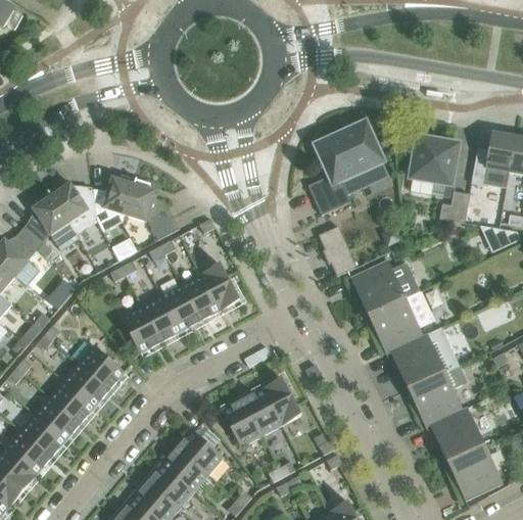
[(0,0),(0,32),(1,33),(6,24),(14,29),(22,14),(0,1),(0,0)]
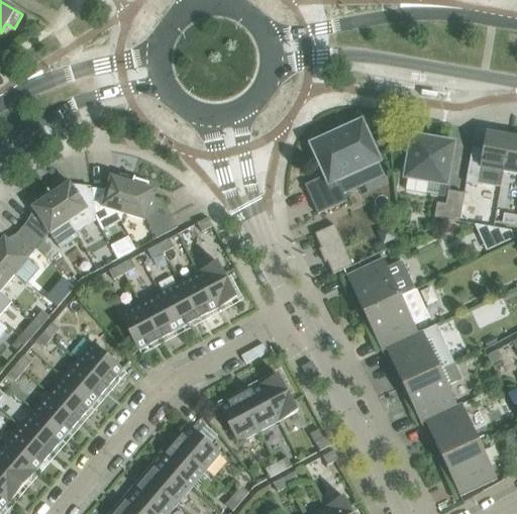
[(326,173),(304,183),(317,212),(346,199),(337,177),(378,158),(360,121),(356,123),(353,118),(339,124),(342,129),(313,143),(326,173)]
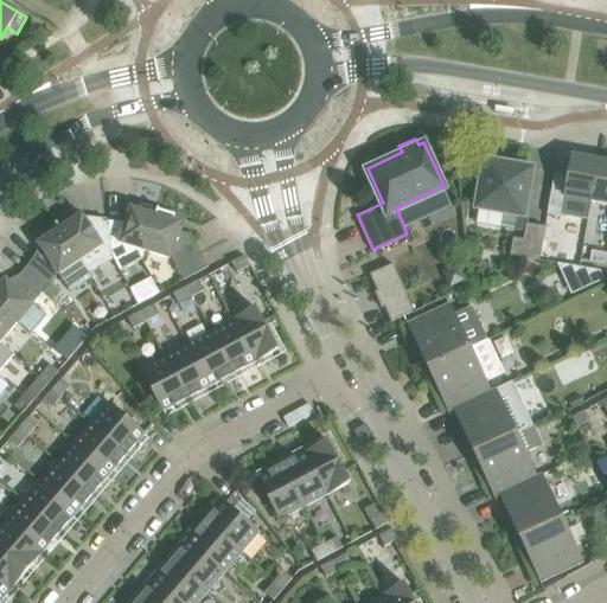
[(554,171),(547,212),(560,215),(562,215),(566,194),(590,199),(598,158),(570,153),(570,154),(572,154),(568,173),(554,171)]
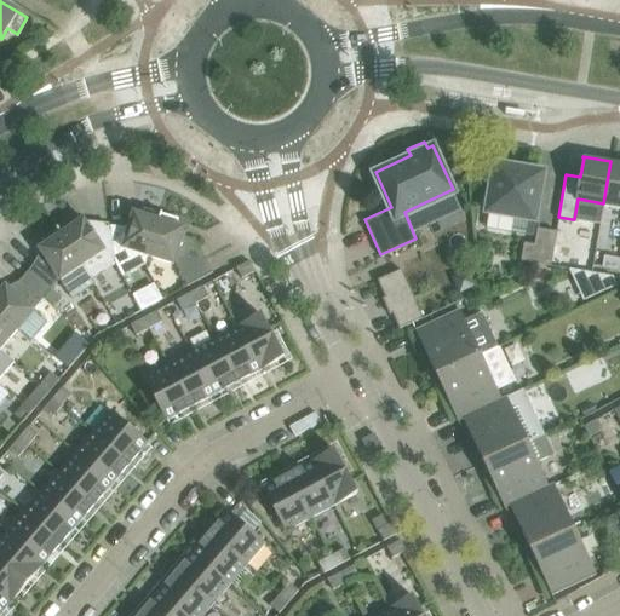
[(619,161),(610,161),(603,203),(619,206),(619,161)]
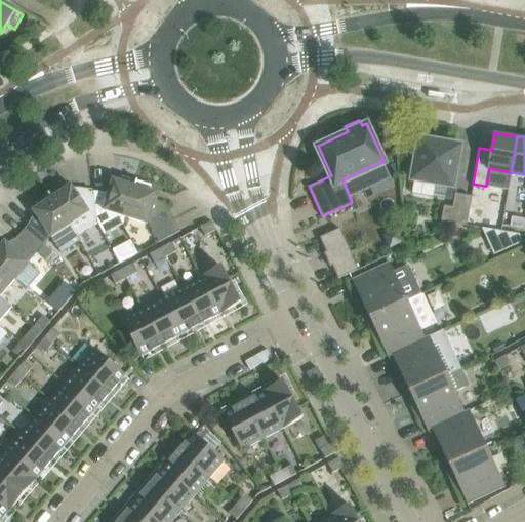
[(419,137),(413,176),(452,184),(458,145),(419,137)]
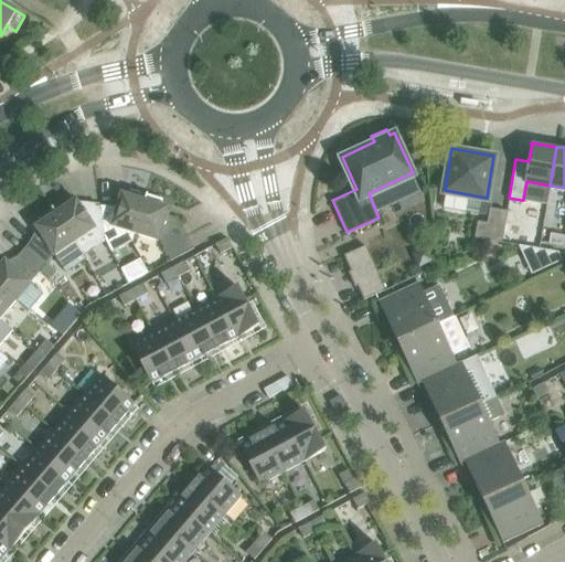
[(100,203),(99,204),(105,237),(112,250),(131,240),(135,231),(147,191),(146,191),(146,192),(130,188),(130,189),(129,193),(121,190),(117,204),(100,203)]
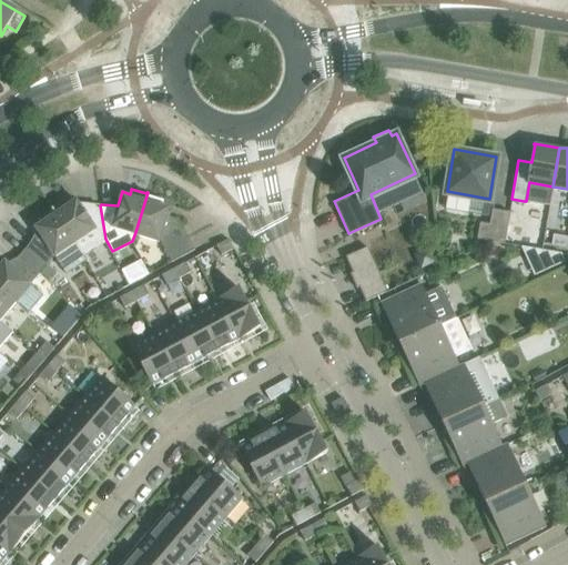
[(149,193),(148,192),(135,232),(159,240),(159,238),(165,248),(189,235),(179,218),(166,213),(169,207),(161,204),(162,200),(163,200),(163,199),(148,193),(149,193)]
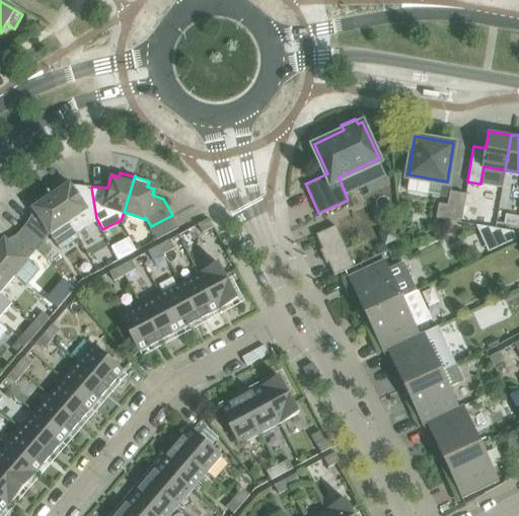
[(49,188),(48,188),(76,231),(96,218),(91,188),(74,188),(70,180),(63,185),(61,181),(62,181),(61,180),(49,189),(49,188)]
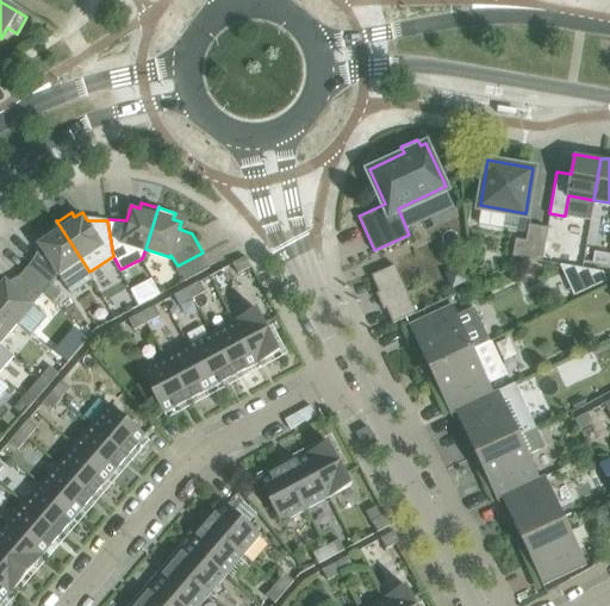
[(31,261),(30,262),(51,281),(58,273),(70,291),(93,276),(89,272),(56,220),(55,222),(56,223),(42,232),(43,233),(43,232),(45,237),(38,242),(39,244),(42,249),(39,250),(31,261)]
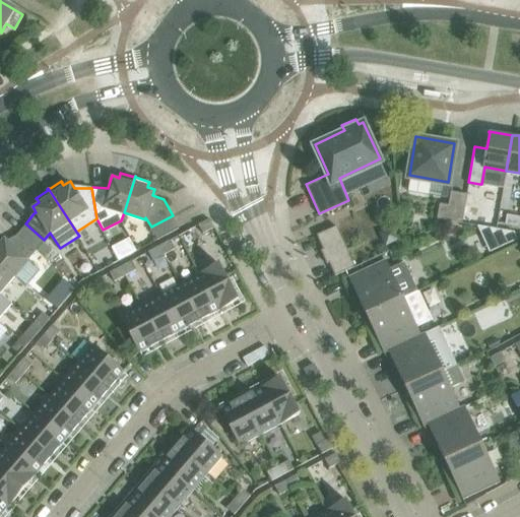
[(439,202),(437,216),(451,218),(461,220),(462,214),(466,193),(451,190),(450,190),(449,196),(448,203),(439,202)]
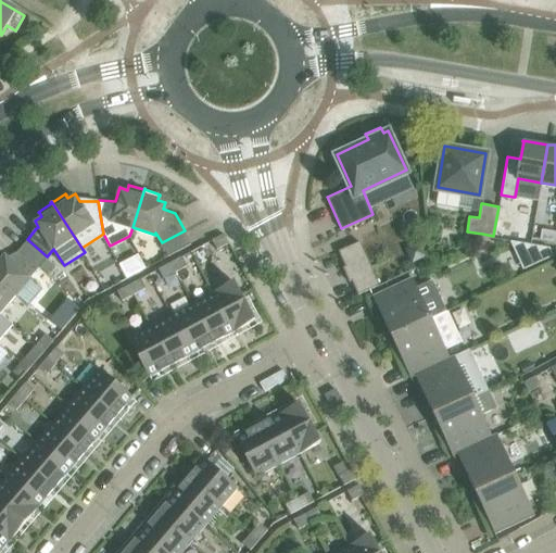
[(540,237),(555,240),(555,230),(555,229),(542,227),(540,237)]
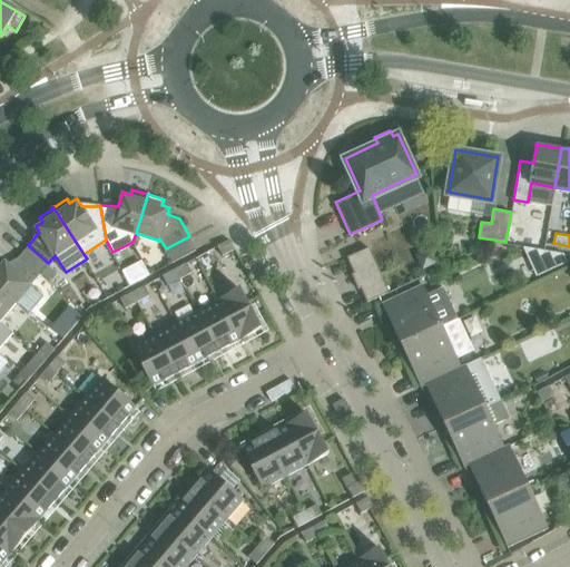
[(189,236),(166,248),(173,261),(196,248),(189,236)]
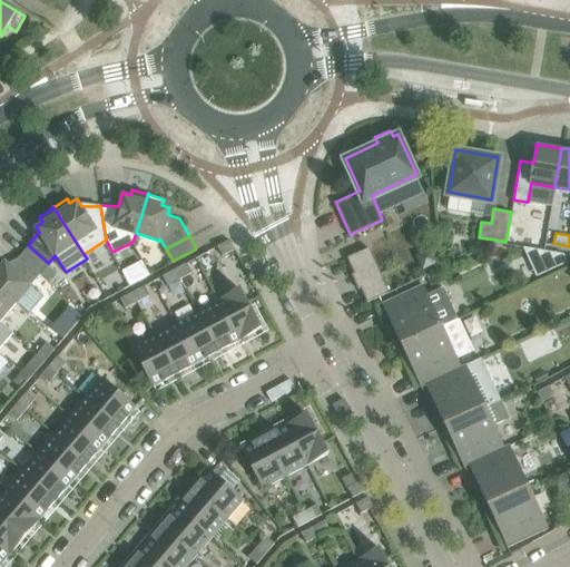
[(222,254),(234,247),(229,237),(217,244),(222,254)]
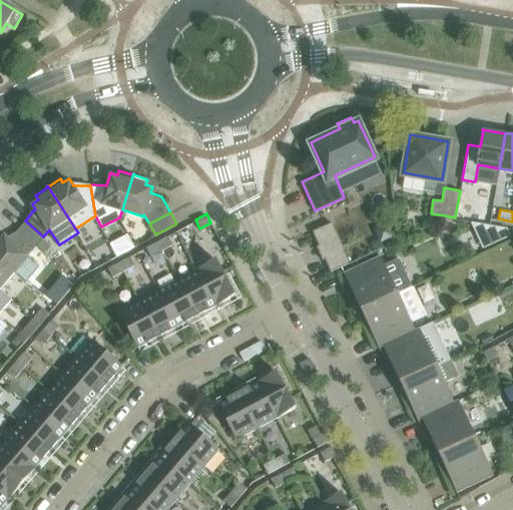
[(445,215),(443,224),(454,225),(455,217),(445,215)]
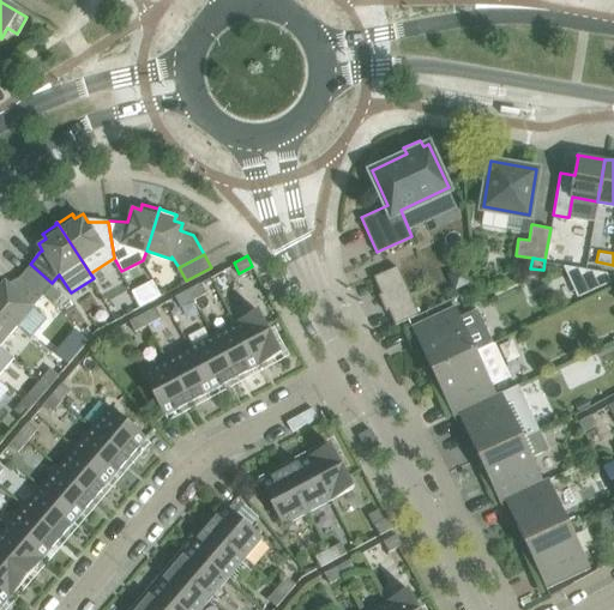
[(30,264),(20,275),(42,293),(52,283),(30,264)]
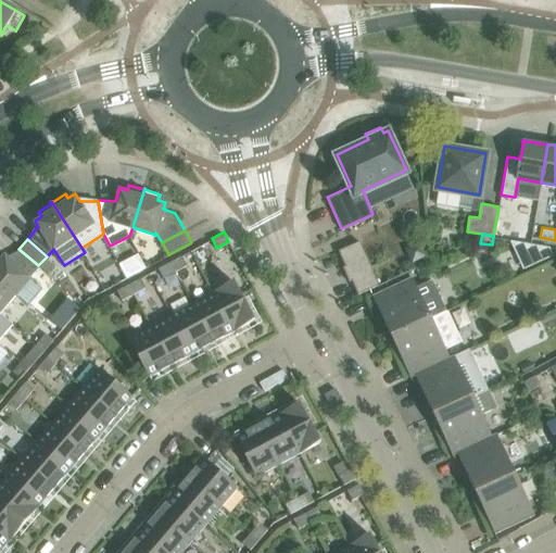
[(338,249),(339,251),(345,264),(346,264),(348,268),(344,269),(349,279),(352,278),(357,291),(357,292),(379,284),(359,240),(338,249)]
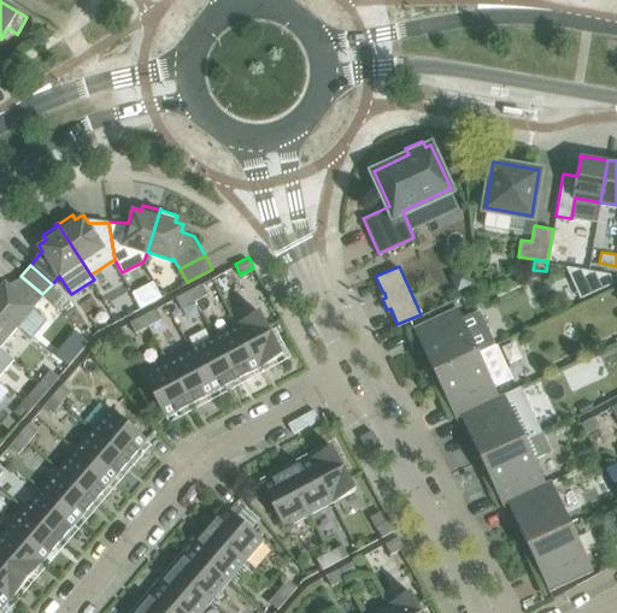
[(0,312),(17,326),(30,337),(47,317),(34,306),(34,305),(42,294),(21,276),(11,287),(7,283),(5,281),(0,286),(0,312)]
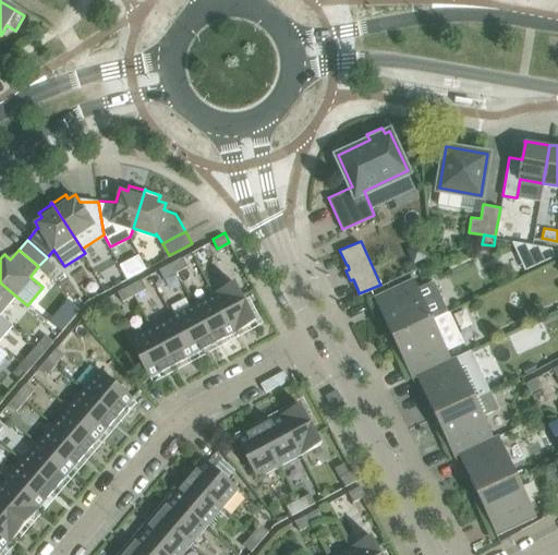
[(170,262),(176,272),(187,265),(182,255),(170,262)]
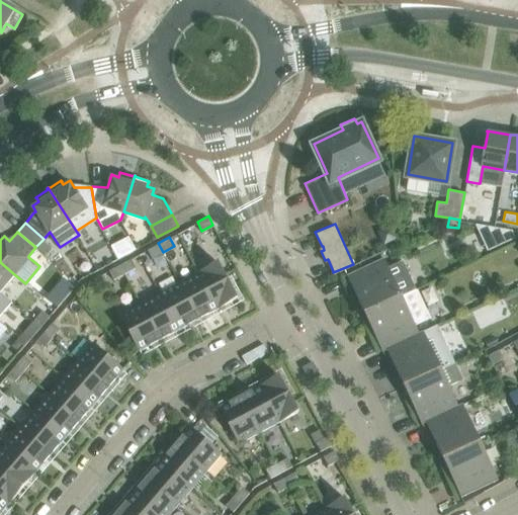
[(126,239),(112,246),(118,257),(133,249),(126,239)]
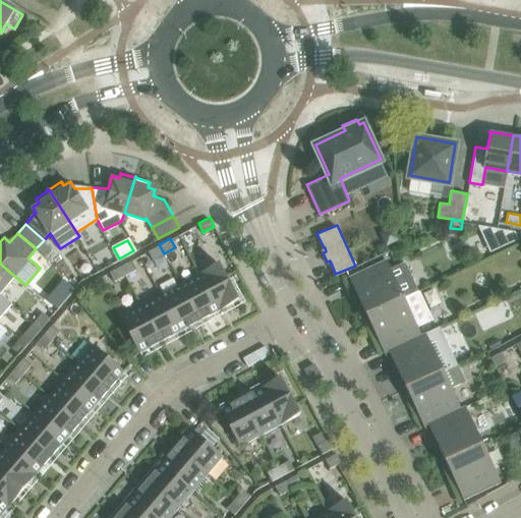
[(153,260),(164,253),(159,244),(148,250),(153,260)]
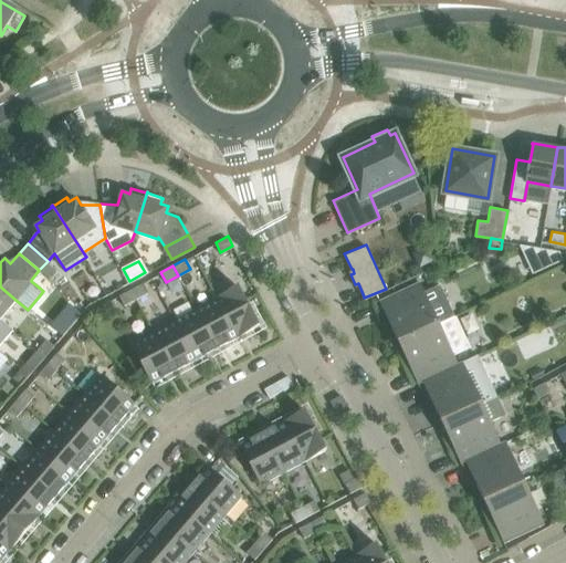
[(419,280),(379,299),(398,341),(454,314),(440,283),(423,290),(419,280)]
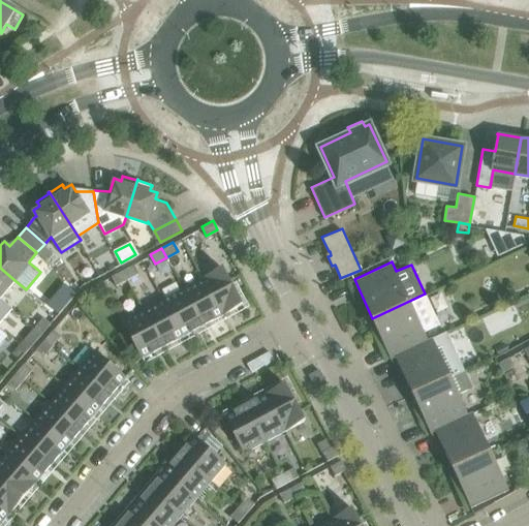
[(122,270),(127,278),(138,272),(133,264),(122,270)]
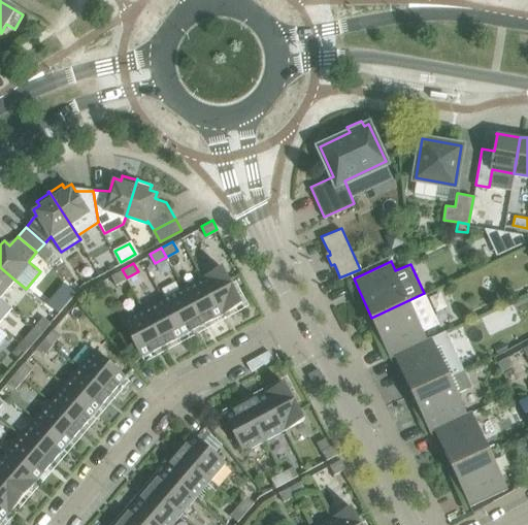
[(222,265),(202,275),(223,313),(242,302),(222,265)]
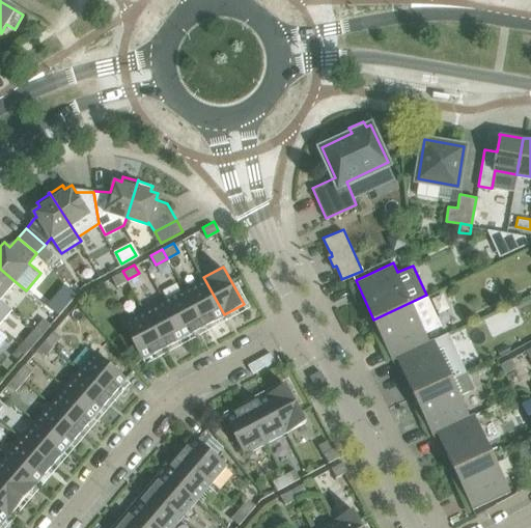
[(0,297),(15,281),(0,269),(0,297)]
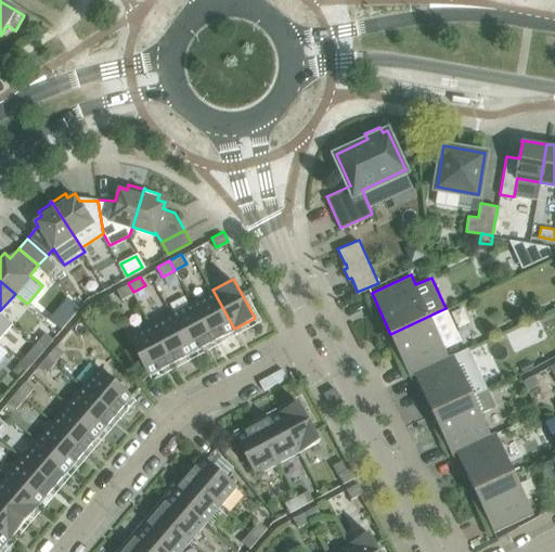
[(121,298),(133,292),(128,283),(116,289),(121,298)]
